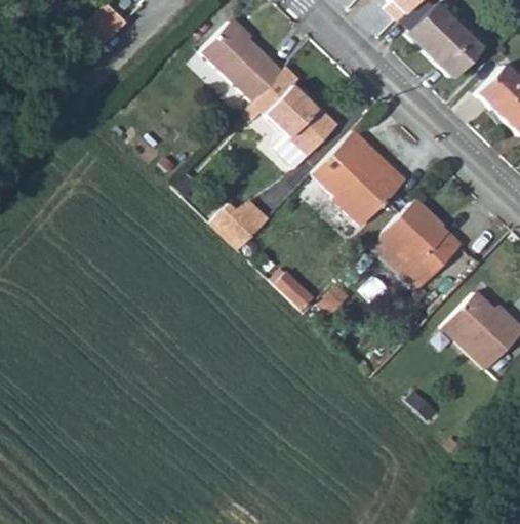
[(43,0),(61,16),(71,6),(63,0),(43,0)]
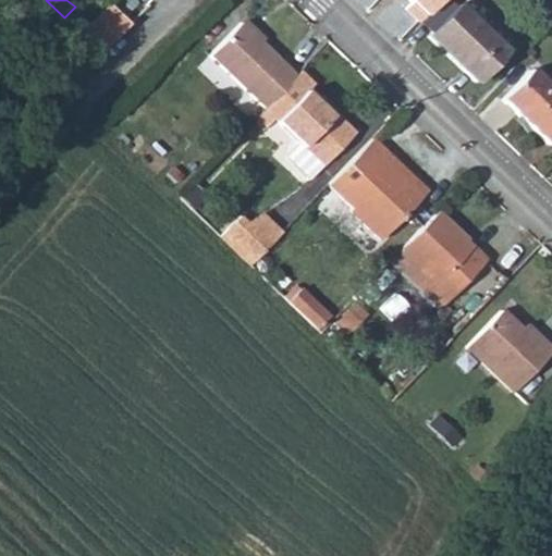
[(417,0),(436,19),(453,0),(417,0)]
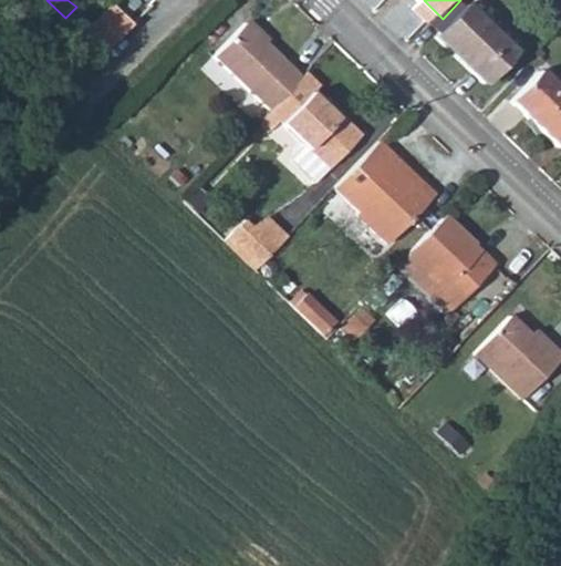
[(117,4),(84,35),(104,55),(136,23),(117,4)]
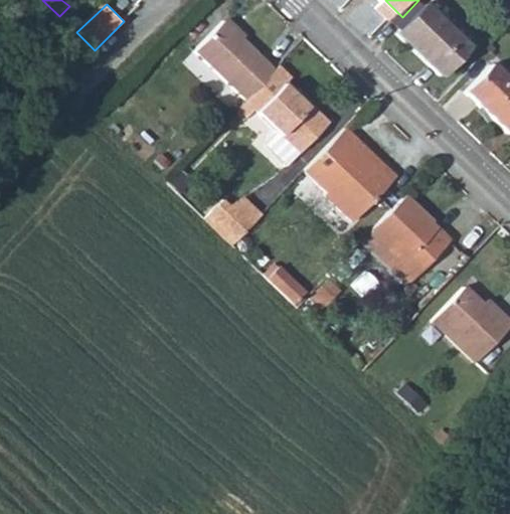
[(427,4),(400,33),(445,73),(471,45),(427,4)]
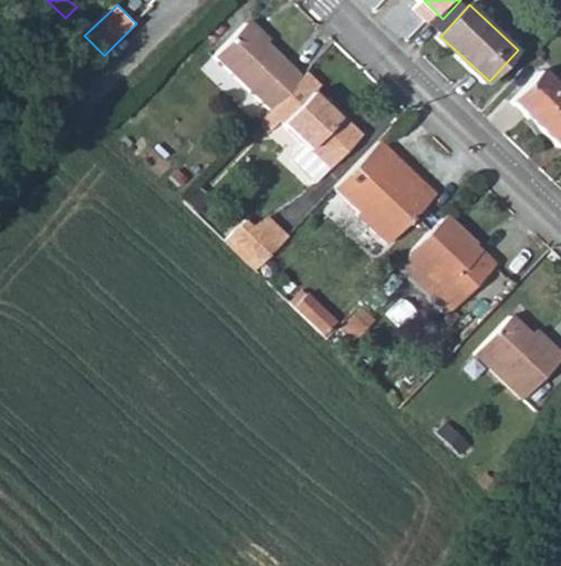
[(219,57),(273,109),(305,76),(250,23),(219,57)]
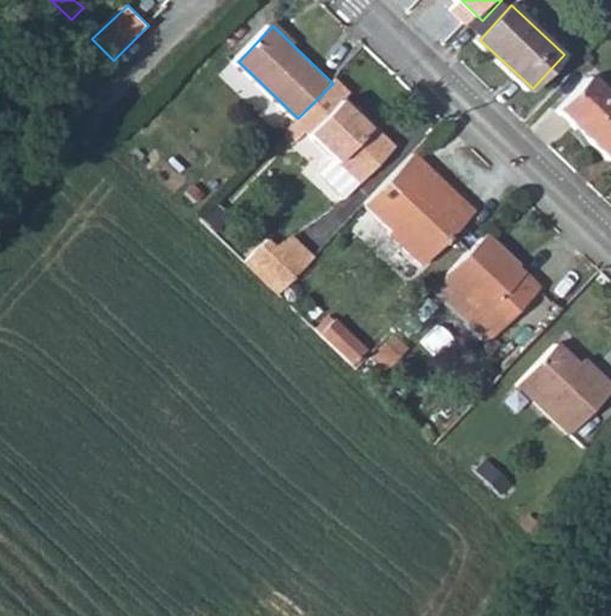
[(298,118),(298,119),(309,130),(336,158),(322,172),(347,199),(394,150),(372,128),(376,124),(348,98),(353,93),(339,77),(333,83),(298,118)]
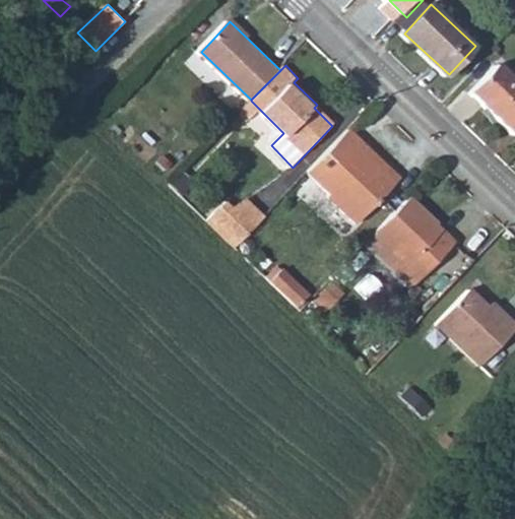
[(514,77),(501,65),(474,92),(514,130),(514,77)]
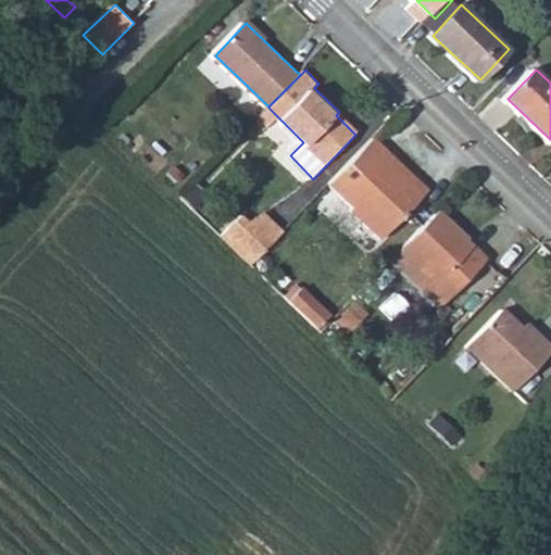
[(268,108),(258,120),(266,129),(278,117),(268,108)]
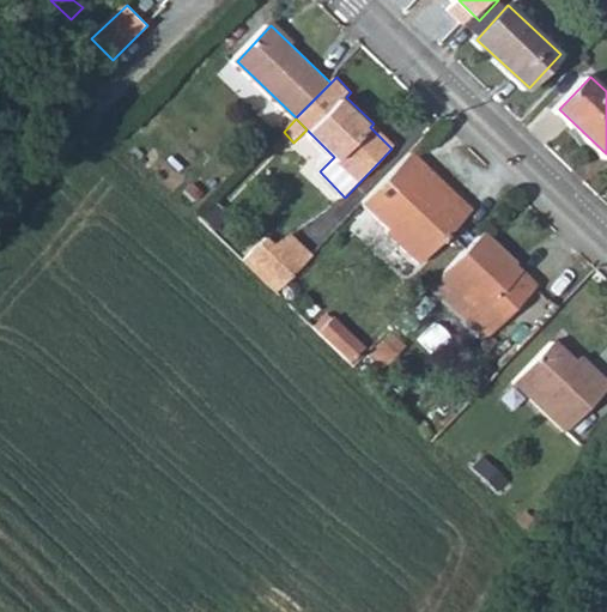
[(413,151),(366,200),(392,226),(389,229),(423,262),(468,214),(423,170),(428,165),(413,151)]
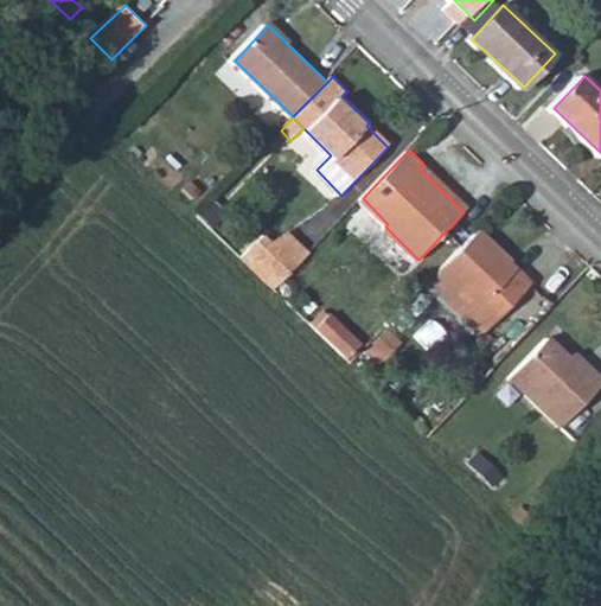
[(423,164),(419,168),(464,212),(468,208),(423,164)]
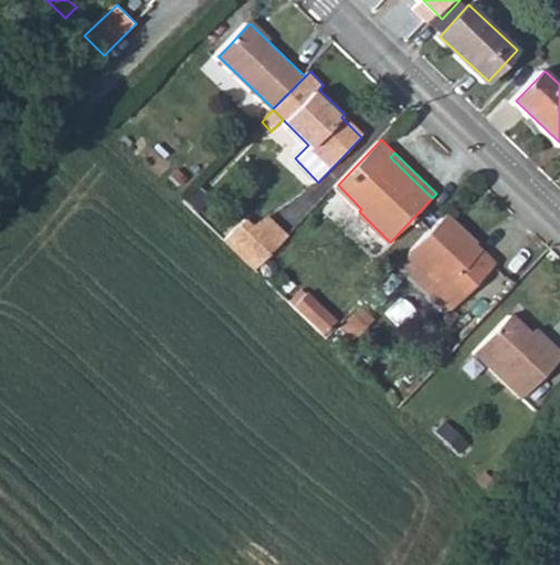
[(447,213),(410,254),(445,288),(442,292),(457,306),(496,264),(476,246),(478,243),(447,213)]
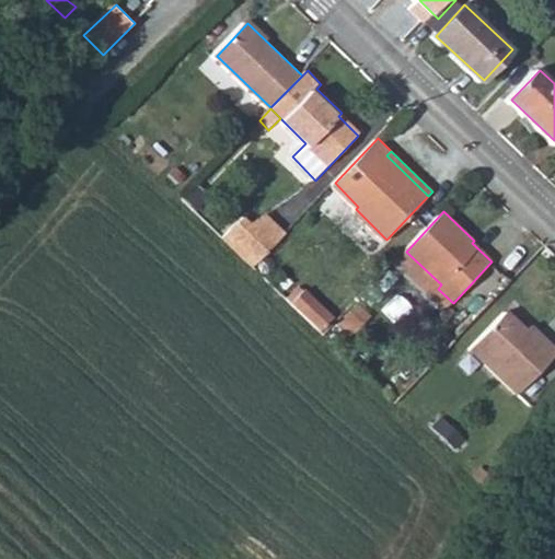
[(245,217),(226,237),(255,266),(286,234),(265,214),(254,224),(245,217)]
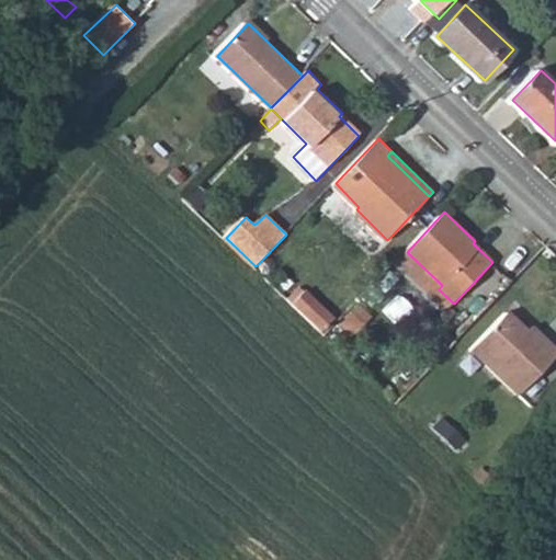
[(306,290),(294,303),(324,331),(336,319),(306,290)]
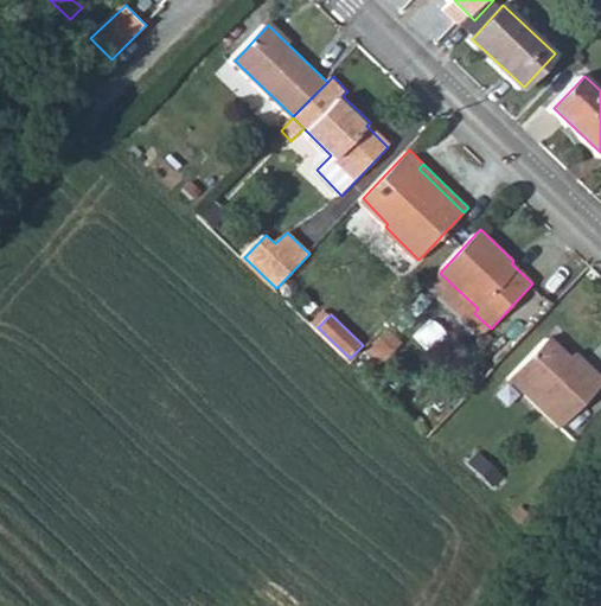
[(550,338),(515,375),(564,423),(600,384),(600,375),(577,353),(571,358),(550,338)]
